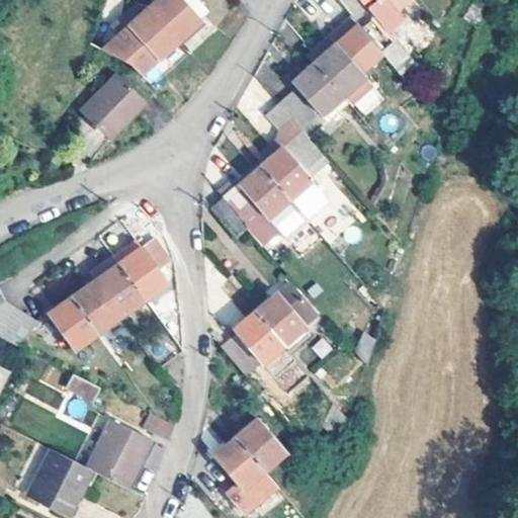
[(180,0),(154,0),(148,5),(176,36),(196,18),(180,0)]
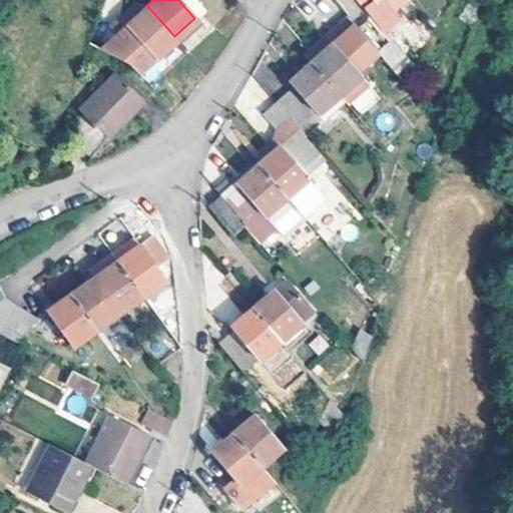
[(400,0),(369,0),(361,7),(369,18),(379,9),(384,14),(400,0)]
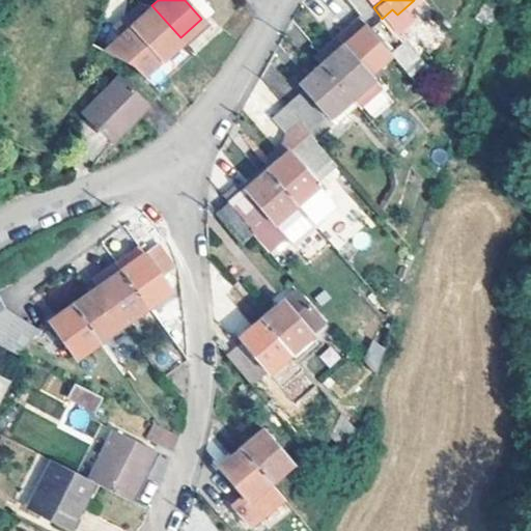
[(180,37),(151,5),(139,2),(122,18),(129,26),(118,34),(102,50),(129,62),(140,74),(180,37)]
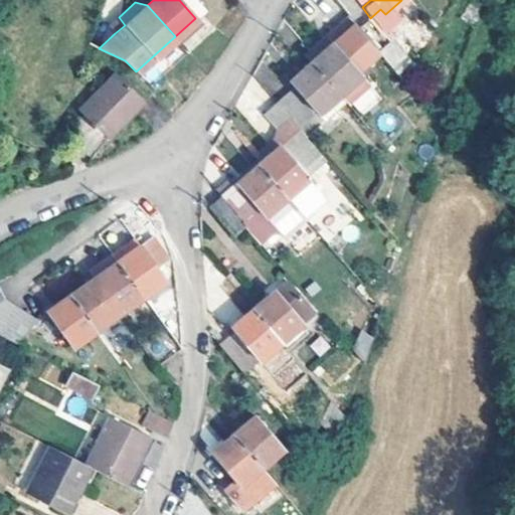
[(119,17),(109,25),(115,33),(125,25),(119,17)]
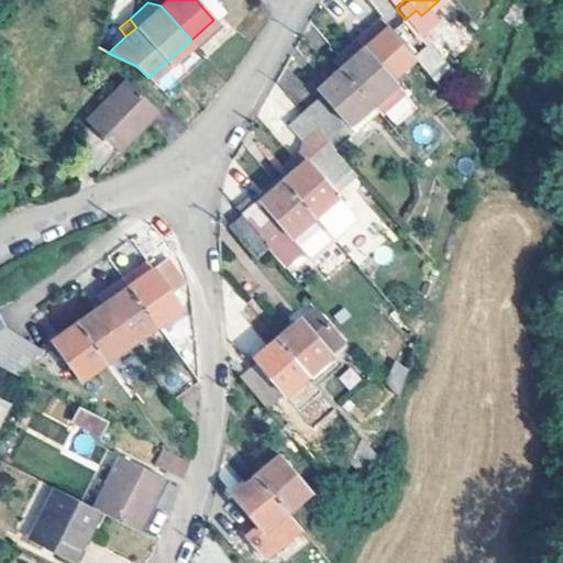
[(444,68),(405,20),(389,31),(410,56),(429,81),(444,68)]
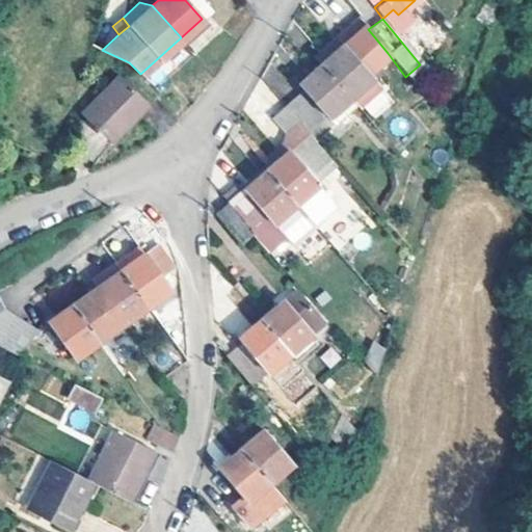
[(373,65),(388,53),(368,29),(354,41),(373,65)]
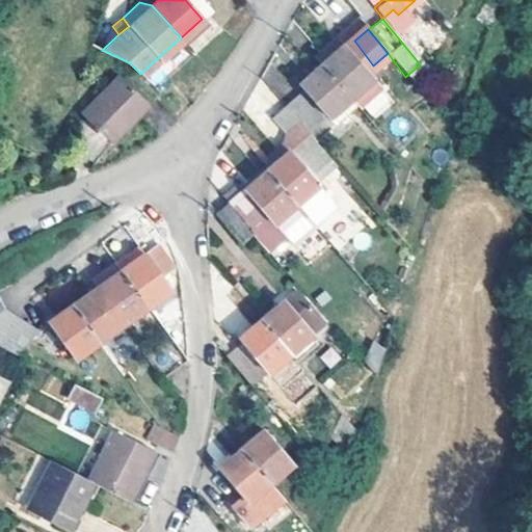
[(341,88),(348,98),(370,78),(341,45),(319,64),(341,88)]
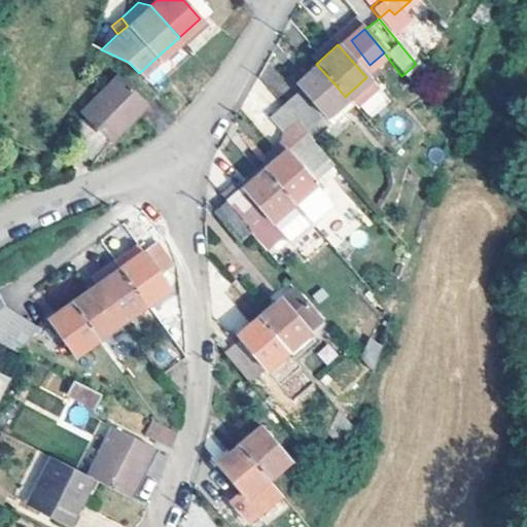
[(322,116),(345,97),(338,88),(316,64),(293,84),(322,116)]
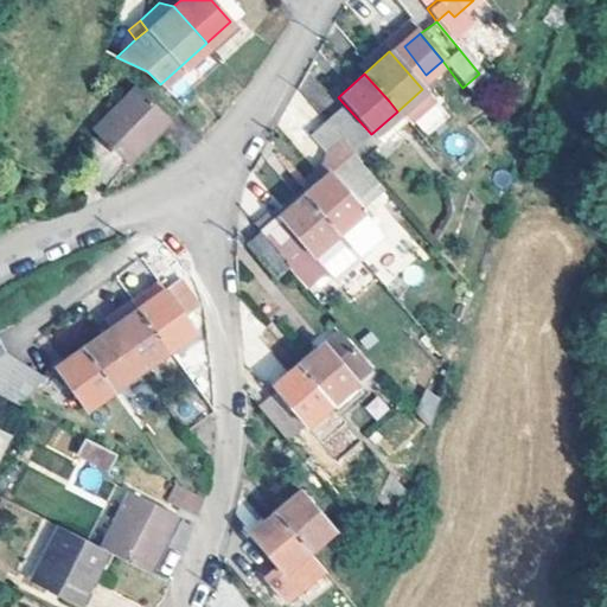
[(164,117),(133,87),(93,126),(123,158),(164,117)]
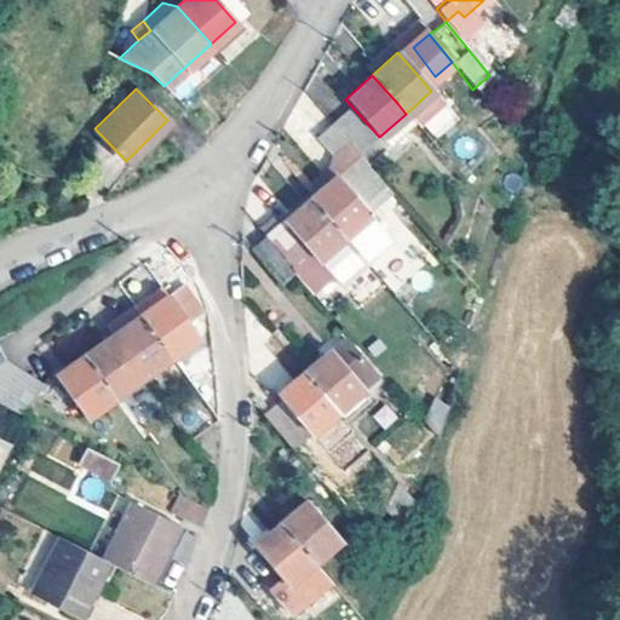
[(406,114),(418,127),(443,105),(431,91),(406,114)]
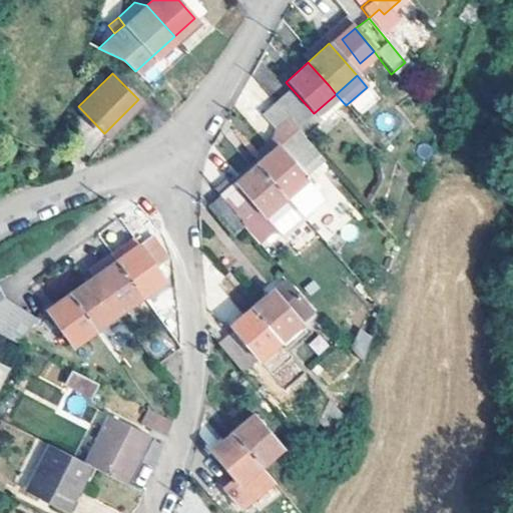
[(272,102),(291,124),(303,113),(284,91),(272,102)]
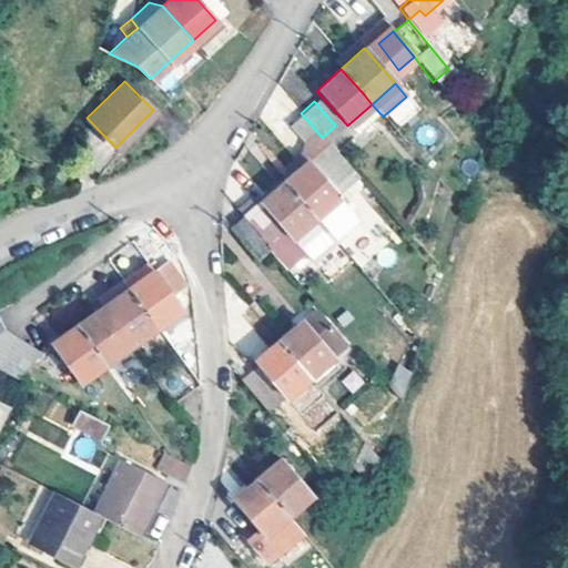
[(358,139),(383,117),(372,104),(347,125),(358,139)]
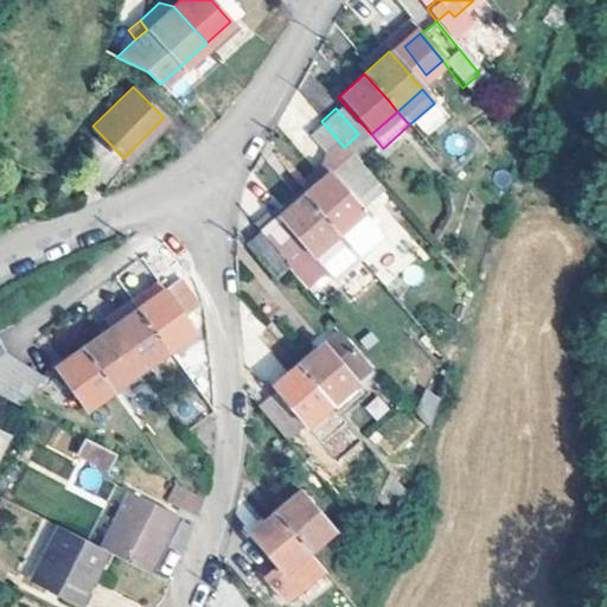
[(199,138),(172,114),(157,129),(180,155),(199,138)]
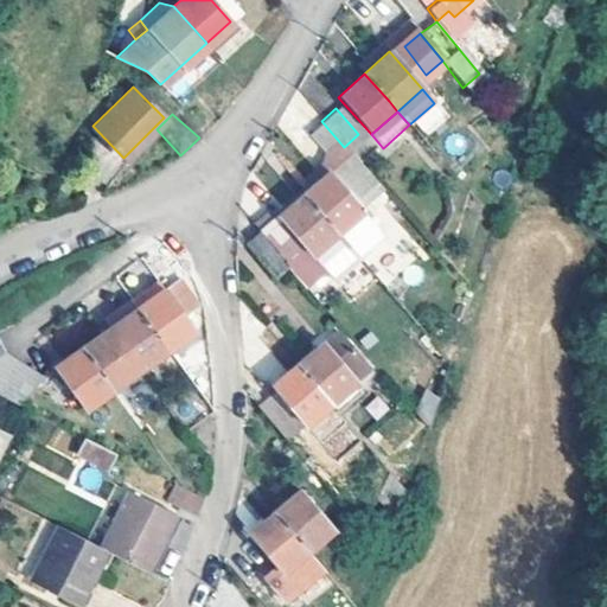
[(344,147),(321,121),(306,134),(299,140),(317,160),(292,181),(298,190),(301,193),(326,172),(323,167),(330,160),(345,148),(344,147)]
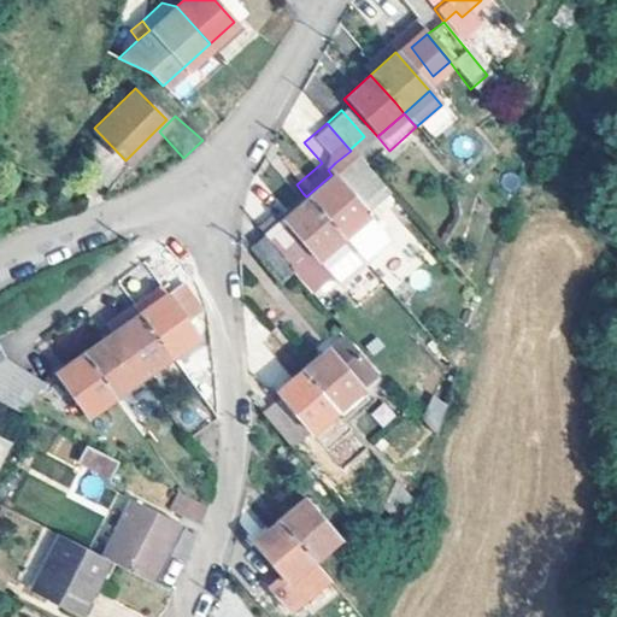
[(372,175),(351,151),(335,163),(328,170),(331,175),(351,194),(372,175)]
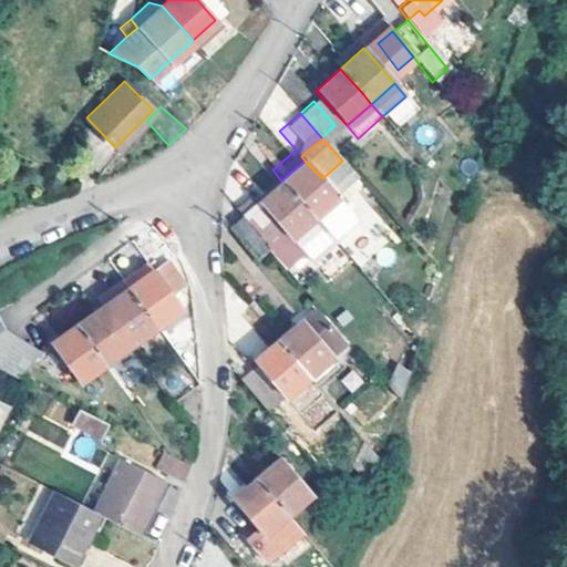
[(281,181),(319,225),(344,204),(322,178),(305,161),(281,181)]
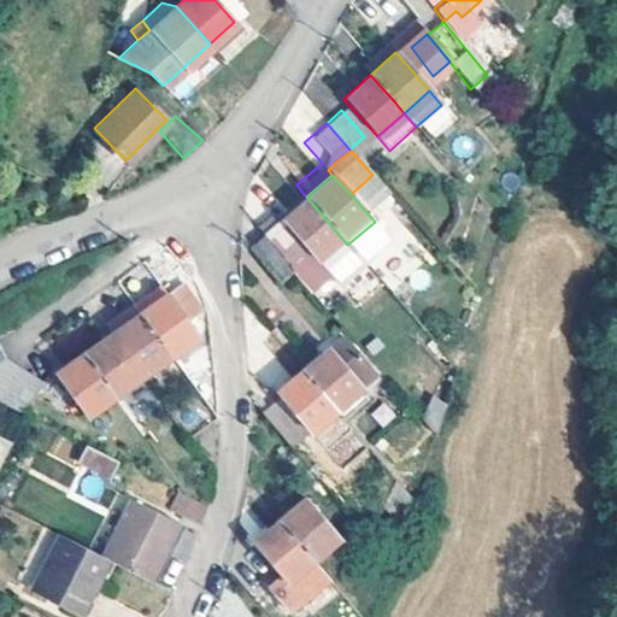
[(371,272),(306,197),(303,193),(282,210),(286,216),(282,219),(263,235),(292,268),(311,292),(316,298),(335,281),(346,294),(371,272)]
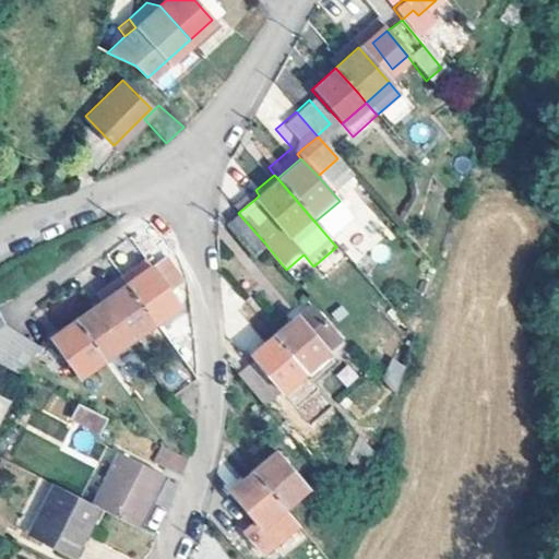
[(264,242),(238,213),(226,223),(251,253),(264,242)]
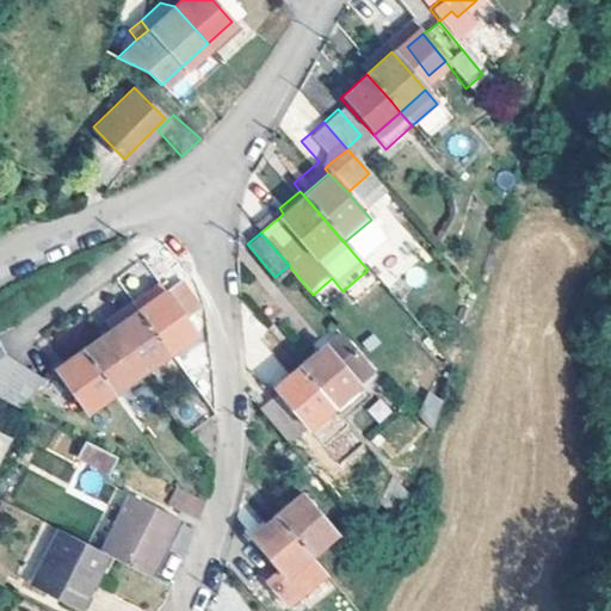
[(178,281),(135,310),(155,338),(165,352),(193,332),(184,316),(197,307),(178,281)]
